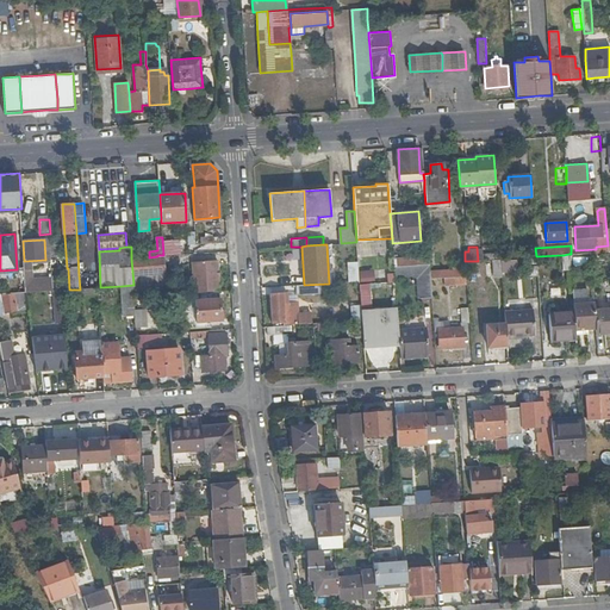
[(485,254),(485,260),(492,260),(500,260),(500,249),(496,249),(496,253),(485,254)]
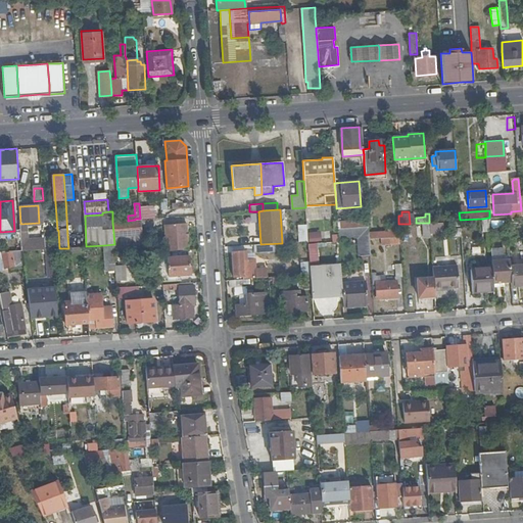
[(506,227),(506,217),(489,218),(487,218),(488,228),(506,227)]
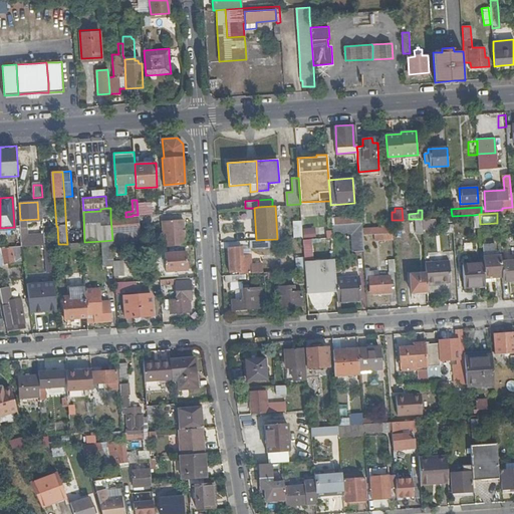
[(184,221),(162,222),(164,247),(186,245),(184,221)]
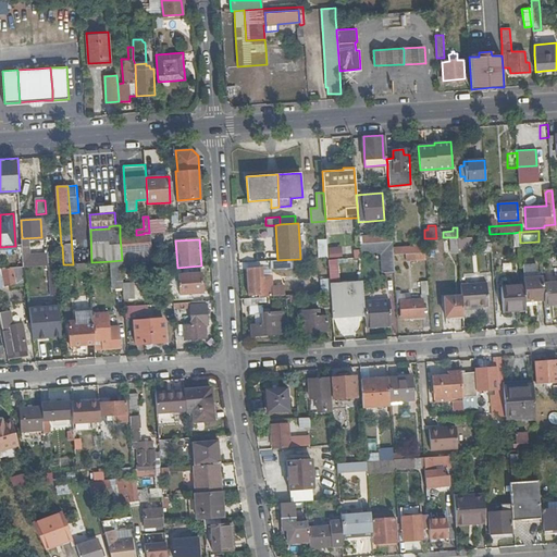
[(393,246),(392,242),(359,243),(360,252),(383,251),(384,272),(394,271),(393,255),(393,246)]
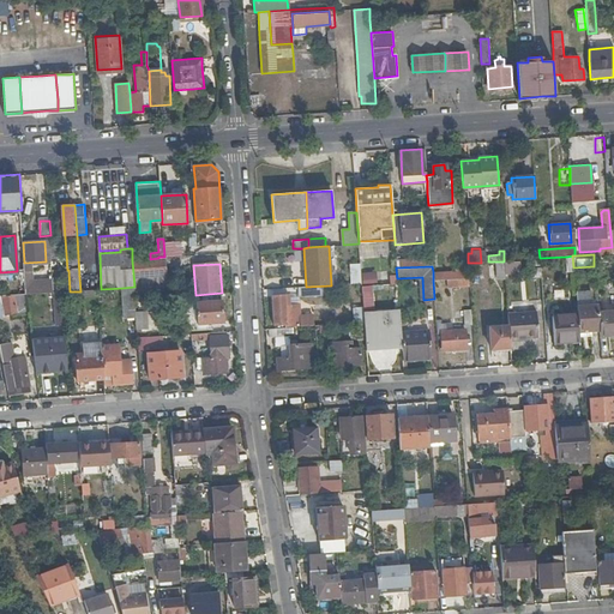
[(469,269),(433,271),(433,281),(447,280),(457,280),(469,278),(469,269)]
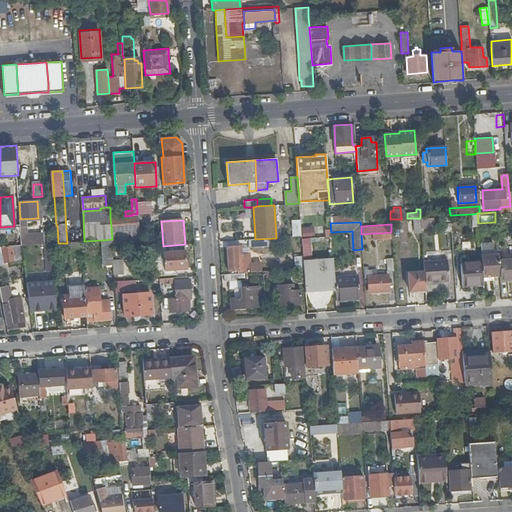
[(113,261),(112,250),(112,239),(102,240),(104,267),(114,266),(113,261)]
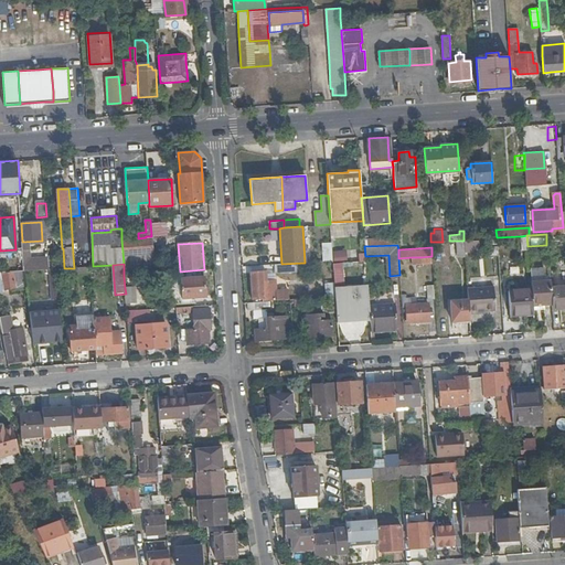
[(290,264),(275,265),(275,274),(291,273),(290,264)]
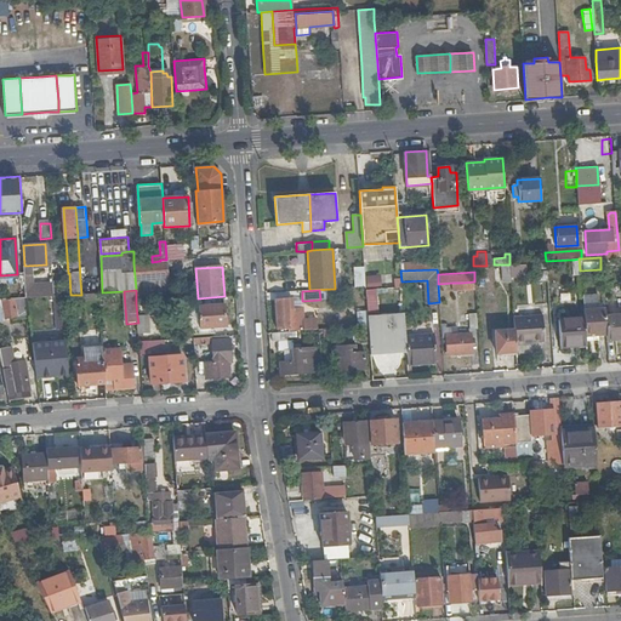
[(27,298),(0,300),(0,323),(7,322),(6,319),(16,317),(16,315),(29,315),(27,298)]
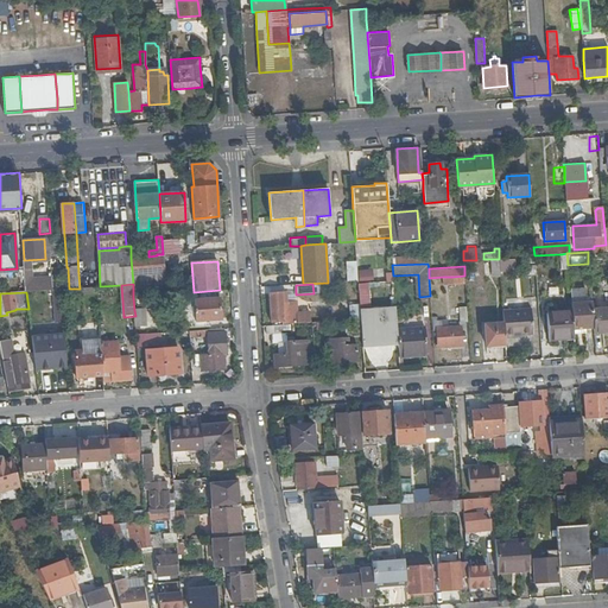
[(284,324),(290,323),(311,322),(310,311),(297,312),(296,303),(286,303),(285,292),(270,292),(272,322),(283,321),(284,324)]
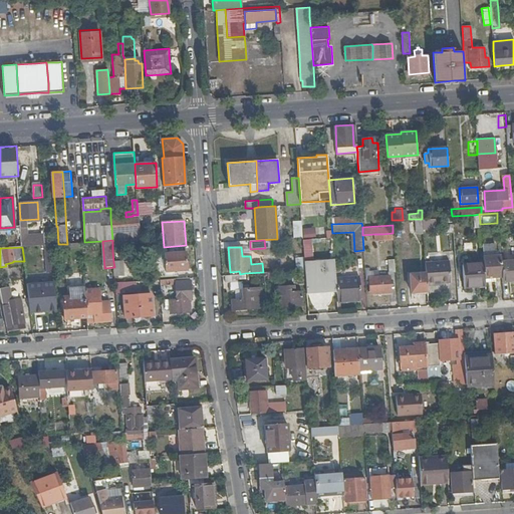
[(187,252),(165,254),(167,273),(189,271),(187,252)]
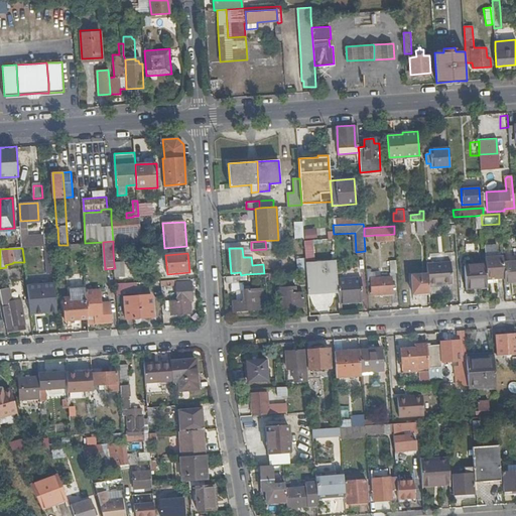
[(504,284),(515,283),(515,261),(502,262),(502,256),(484,257),(485,264),(486,281),(503,280),(504,284)]
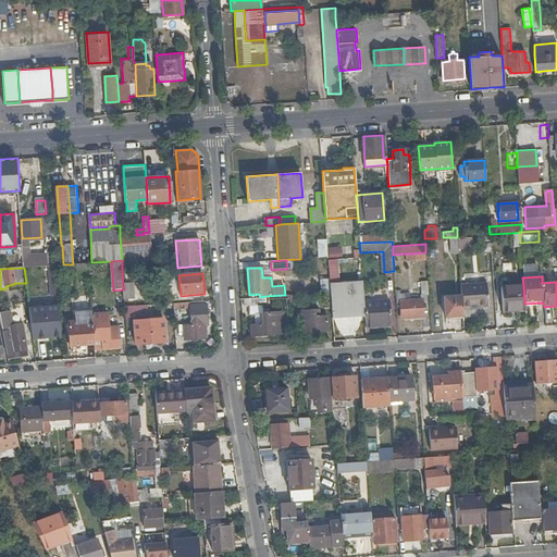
[(123,284),(124,289),(124,300),(135,300),(134,283),(123,284)]
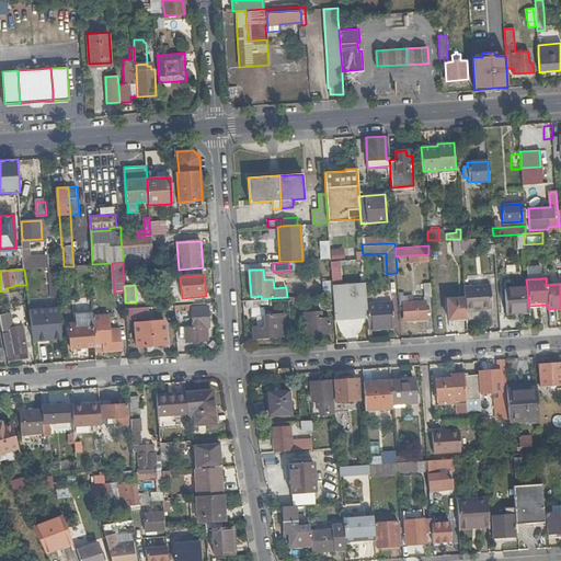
[(365,285),(332,286),(332,294),(333,308),(334,316),(345,315),(345,318),(367,316),(366,304),(365,285)]
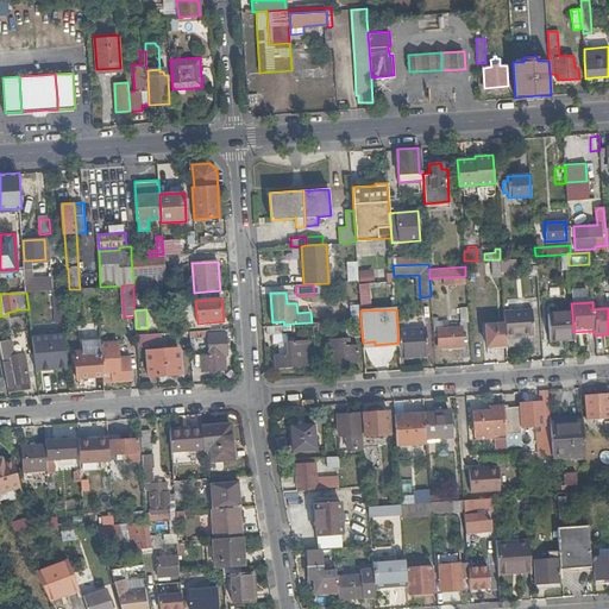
[(503,312),(504,324),(506,339),(516,339),(516,337),(532,337),(531,311),(503,312)]
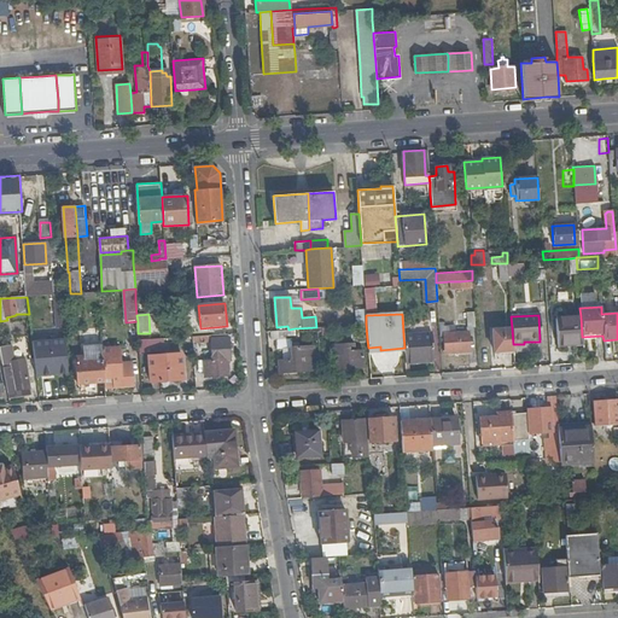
[(557,344),(576,343),(575,316),(555,319),(557,344)]
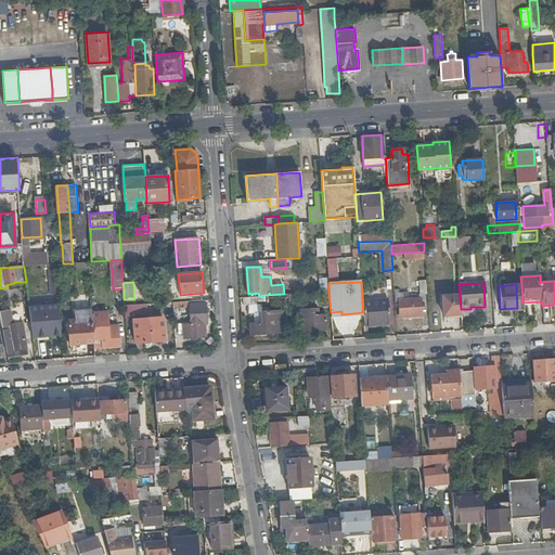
[(398,288),(395,288),(395,302),(398,301),(399,315),(421,314),(420,297),(409,298),(403,298),(403,293),(398,293),(398,288)]
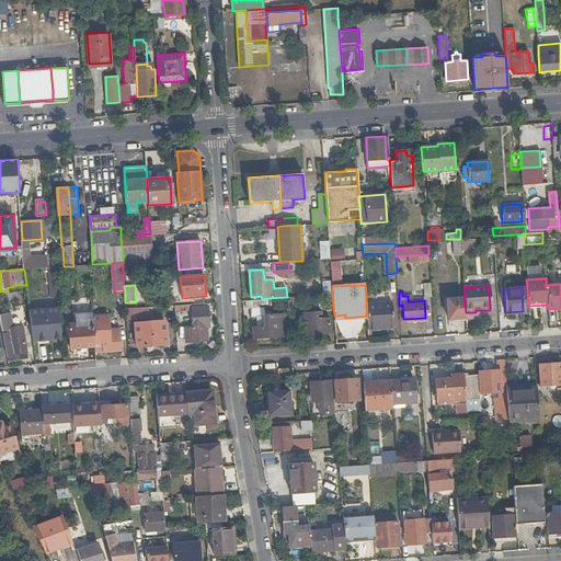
[(333,308),(332,294),(324,295),(325,308),(333,308)]
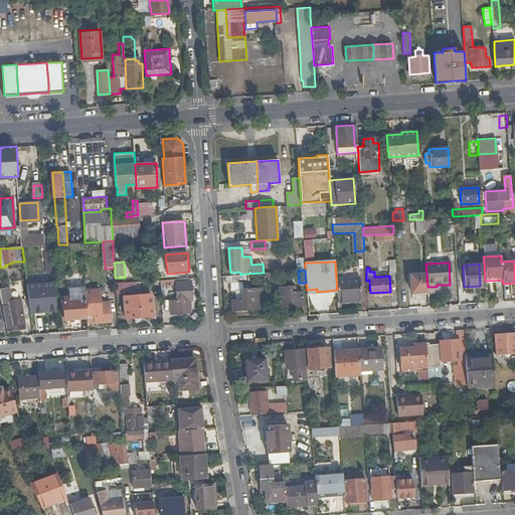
[(224,276),(225,282),(245,281),(245,274),(240,275),(224,276)]
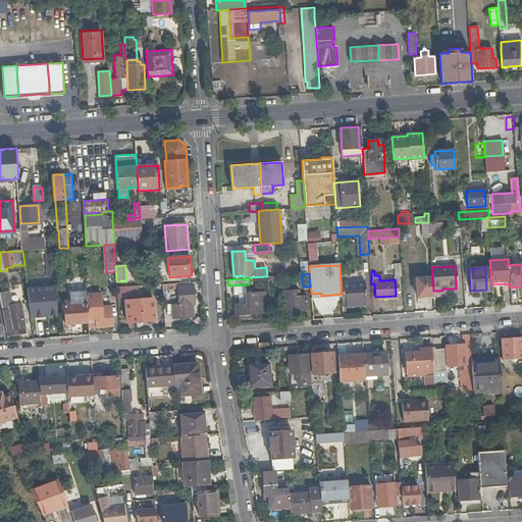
[(417,297),(433,296),(433,291),(432,277),(416,278),(417,297)]
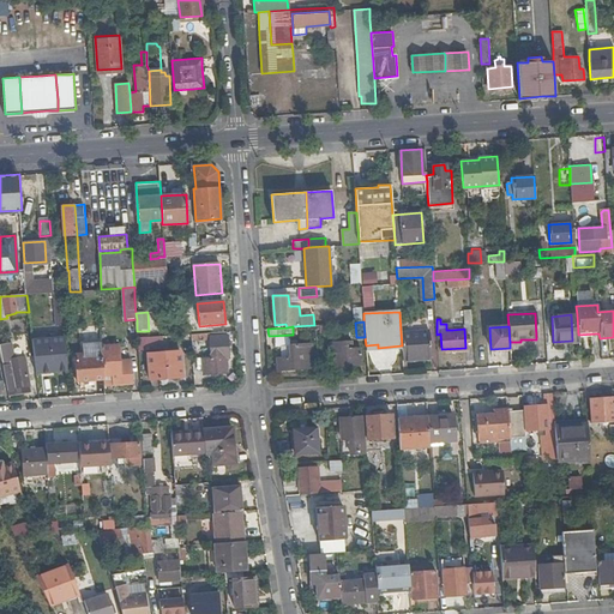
[(429,330),(401,332),(402,345),(403,361),(431,360),(429,330)]
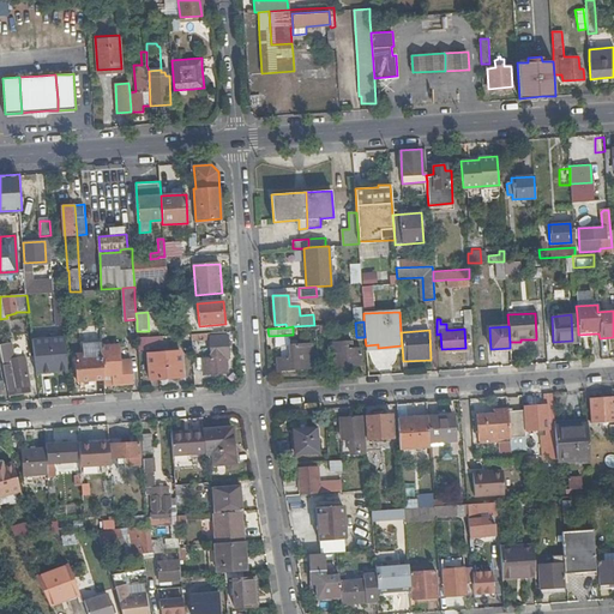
[(229,357),(227,332),(191,335),(191,341),(211,339),(212,359),(203,360),(204,374),(227,373),(226,359),(229,357)]
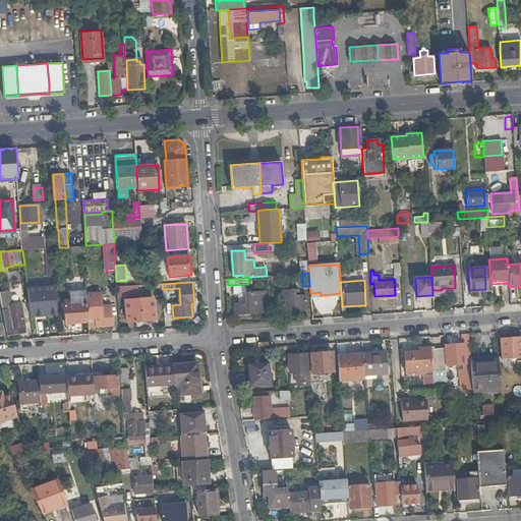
[(55,286),(27,289),(31,317),(58,315),(55,286)]
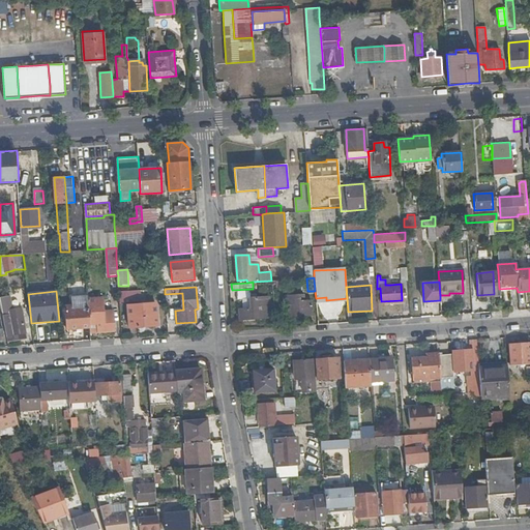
[(304,297),(303,294),(285,295),(287,316),(312,314),(311,300),(302,300),(302,297),(304,297)]
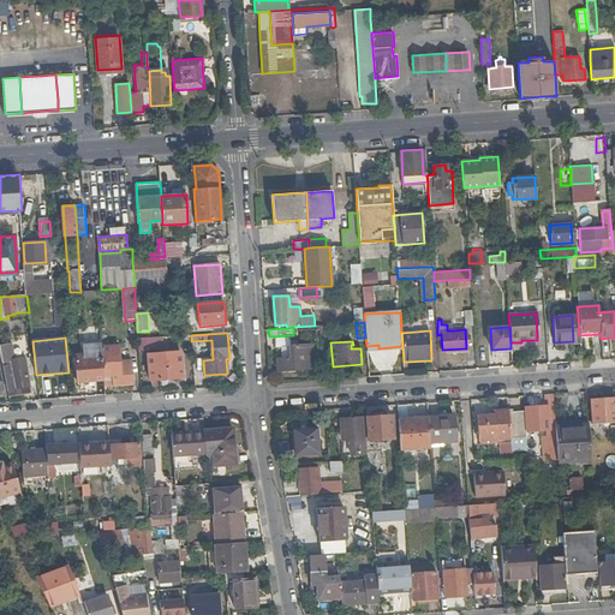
[(0,344),(0,347),(9,390),(31,387),(29,376),(27,364),(12,366),(11,362),(9,348),(6,348),(5,344),(0,344)]
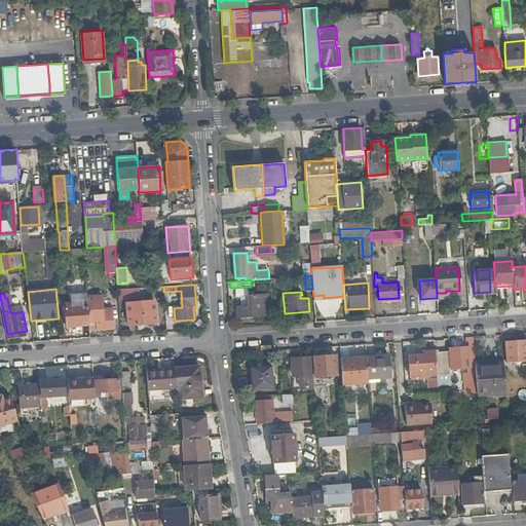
[(266,294),(248,295),(249,305),(246,305),(237,306),(238,316),(267,314),(267,305),(263,305),(262,302),(266,302),(266,294)]
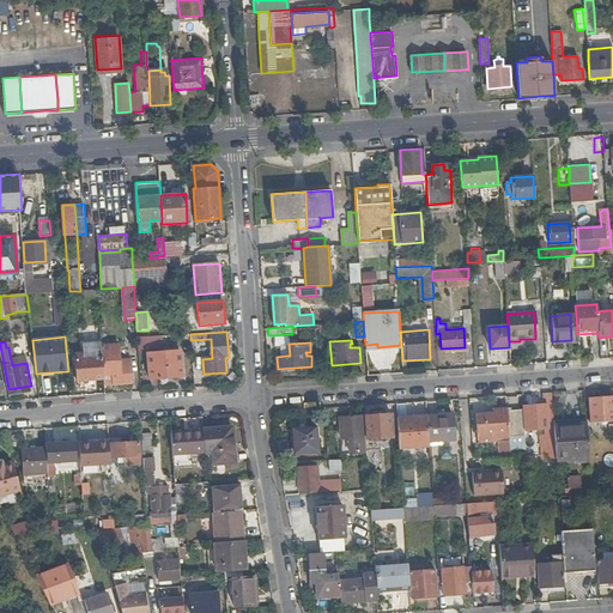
[(104,380),(102,347),(102,344),(85,345),(85,358),(77,358),(78,381),(104,380)]
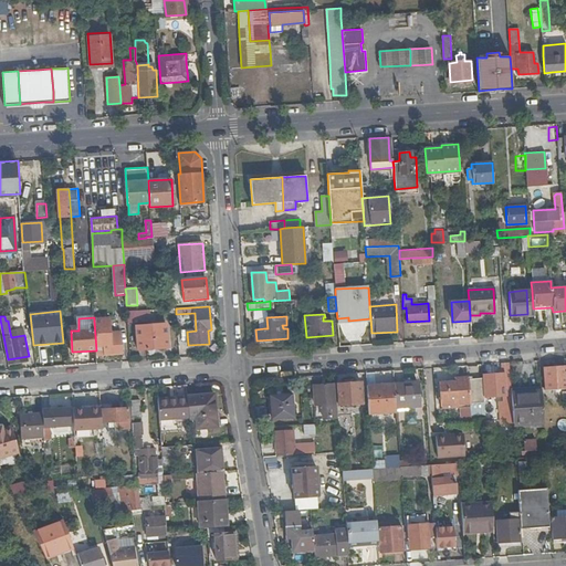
[(96,350),(96,355),(122,354),(121,333),(111,333),(109,320),(94,321),(96,350)]
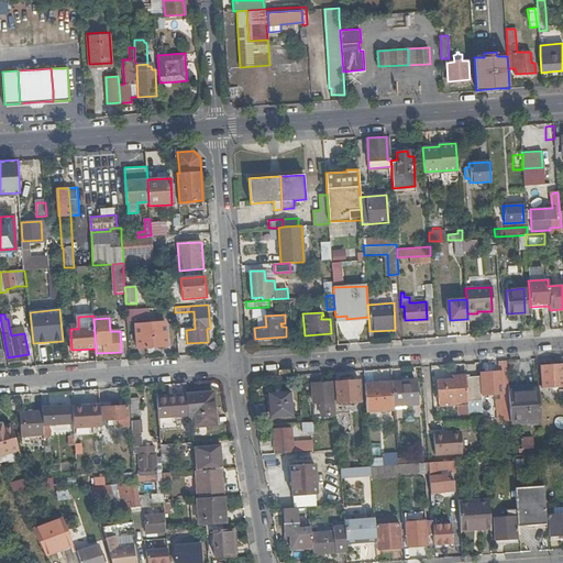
[(165,322),(135,324),(138,348),(167,345),(165,322)]
